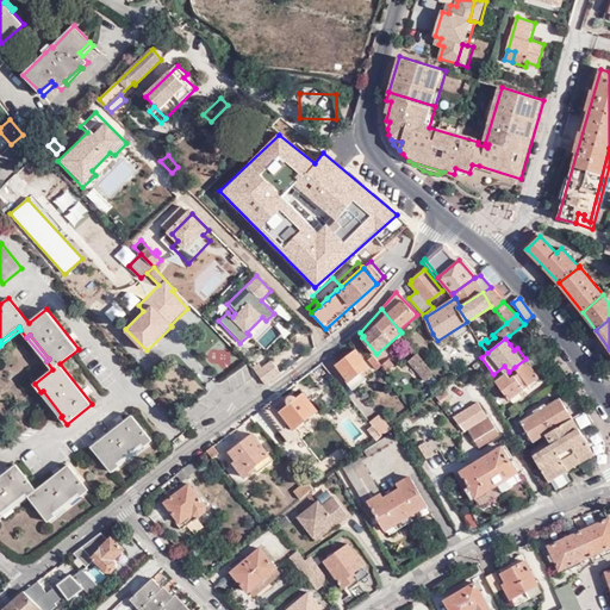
[(350,381),(361,373),(369,367),(356,349),(336,363),(350,381)]
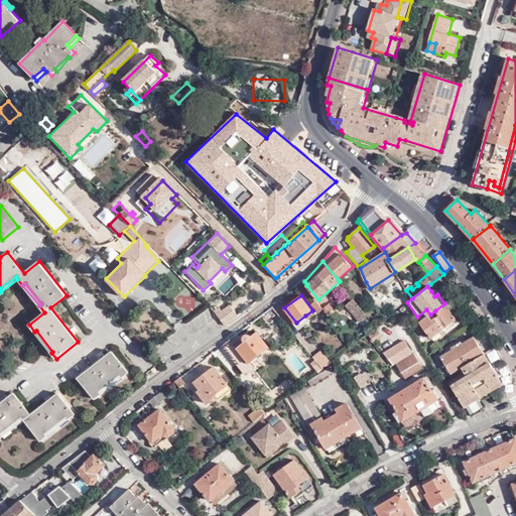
[(365,311),(353,297),(348,301),(361,316),(365,311)]
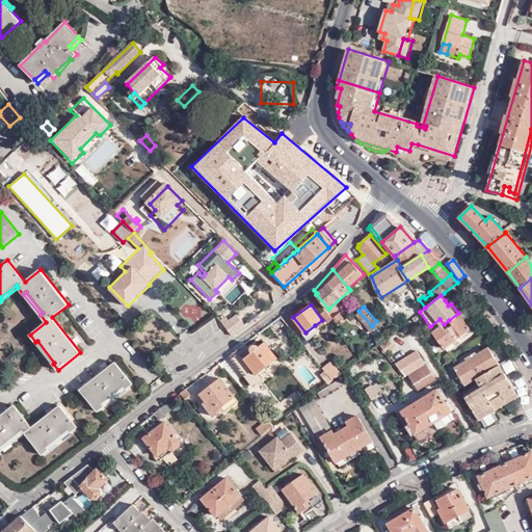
[(470,315),(466,308),(458,313),(449,320),(452,325),(445,330),(442,325),(432,331),(444,348),(470,329),(463,320),(470,315)]
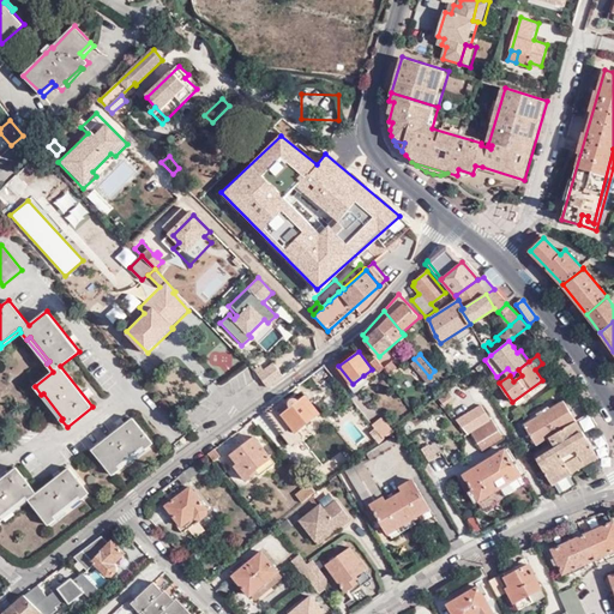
[(383,368),(374,359),(371,362),(379,371),(383,368)]
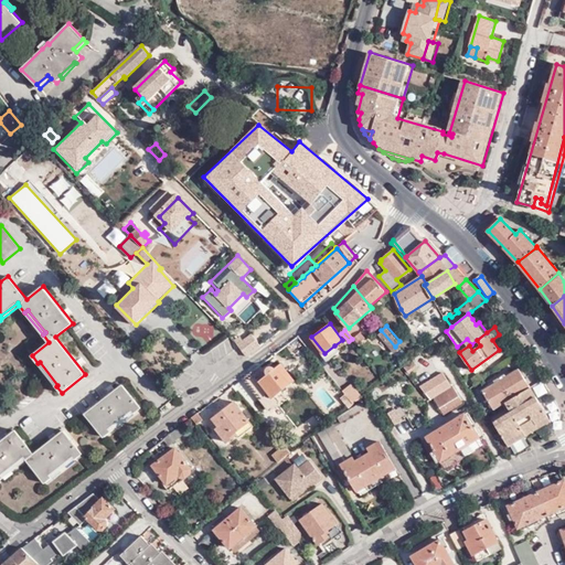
[(352,339),(356,344),(363,339),(359,333),(352,339)]
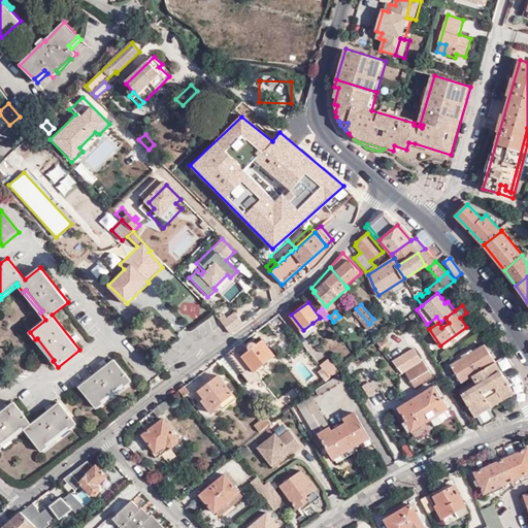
[(237,312),(222,320),(228,333),(243,327),(237,312)]
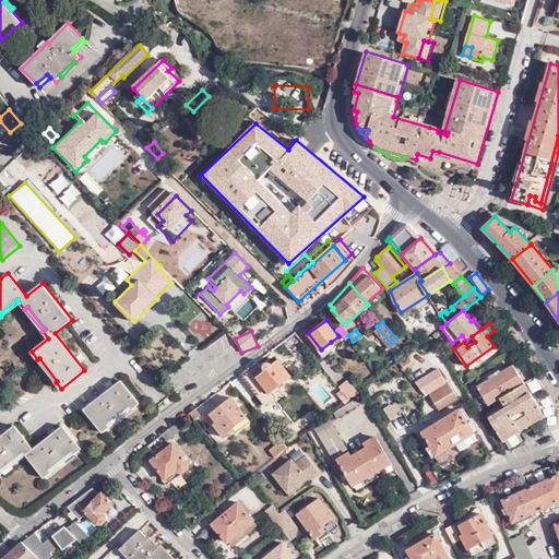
[(295,332),(289,336),(294,343),(300,339),(295,332)]
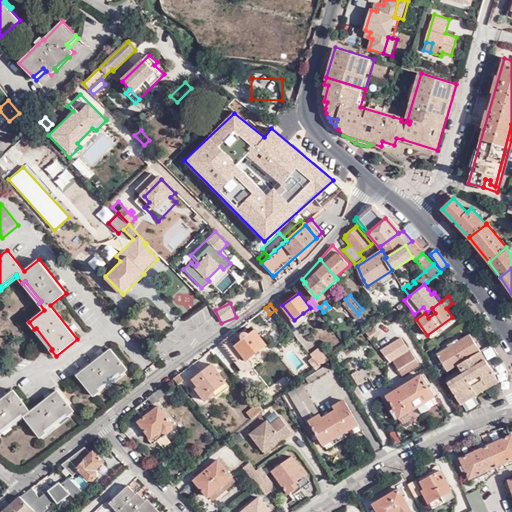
[(306,317),(303,313),(294,320),(297,325),(306,317)]
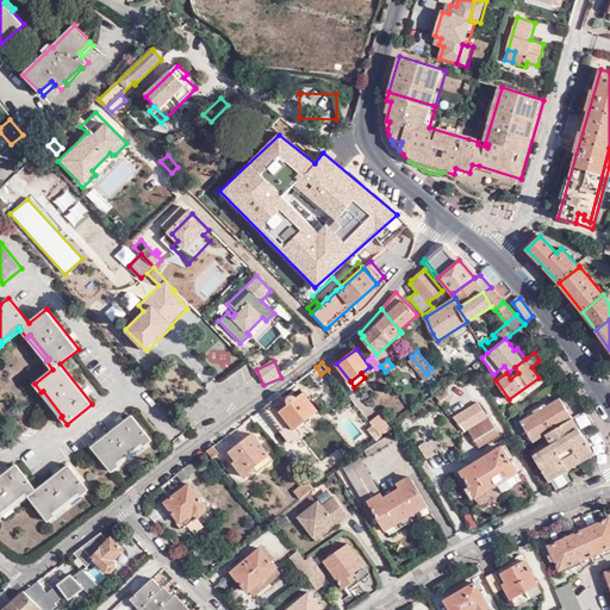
[(43,391),(41,392),(61,417),(62,416),(43,391)]
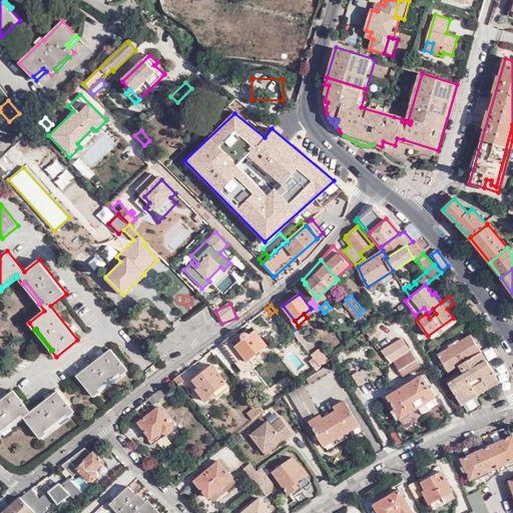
[(268,345),(255,330),(249,335),(248,334),(246,333),(243,335),(242,338),(242,340),(236,345),(231,339),(221,345),(242,372),(251,364),(248,361),(268,345)]
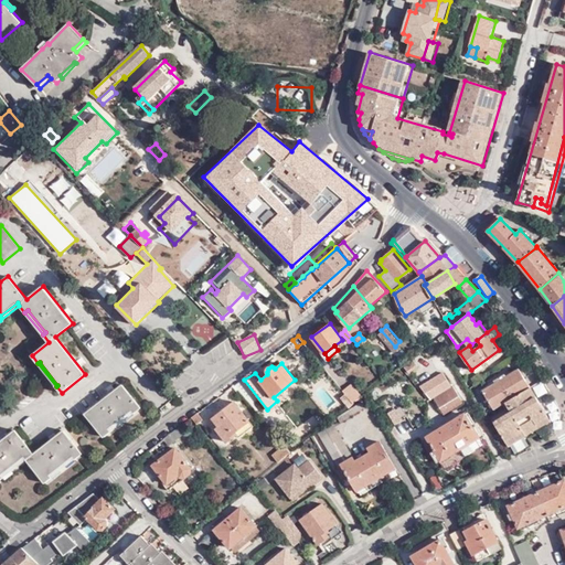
[(507,402),(531,387),(520,369),(483,391),(494,409),(507,402)]
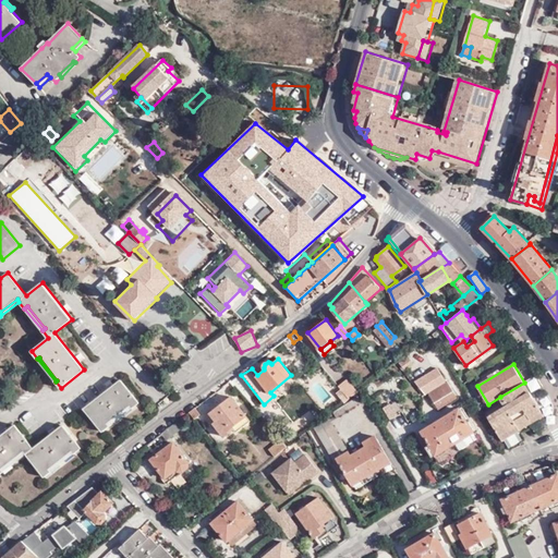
[(348,399),(358,391),(347,378),(338,386),(340,389),(348,399)]
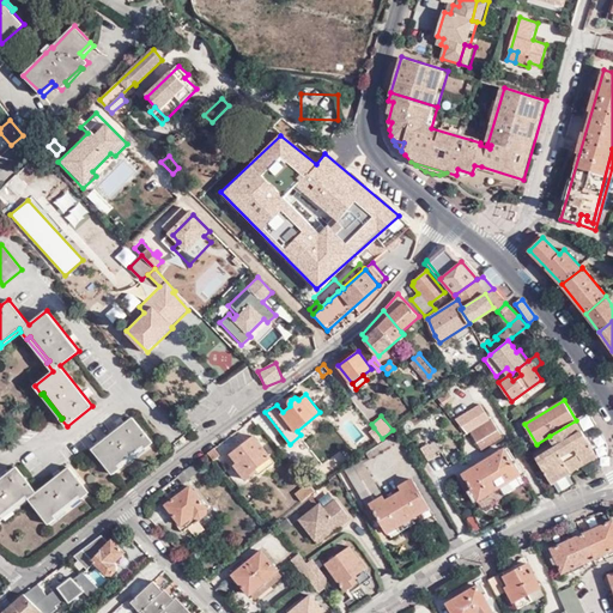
[(113,474),(121,468),(120,466),(144,447),(146,449),(155,442),(133,417),(91,449),(113,474)]
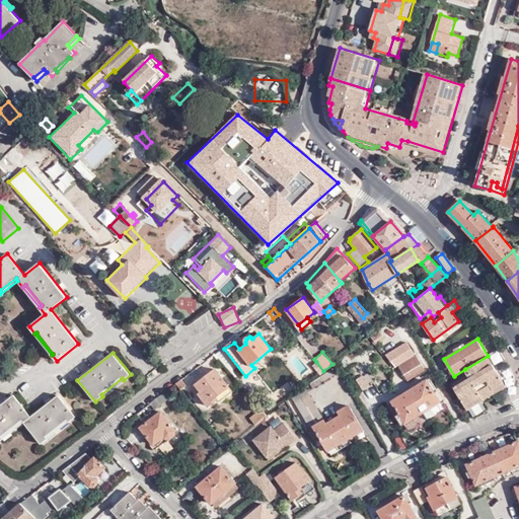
[(425,369),(416,354),(397,365),(408,381),(425,369)]
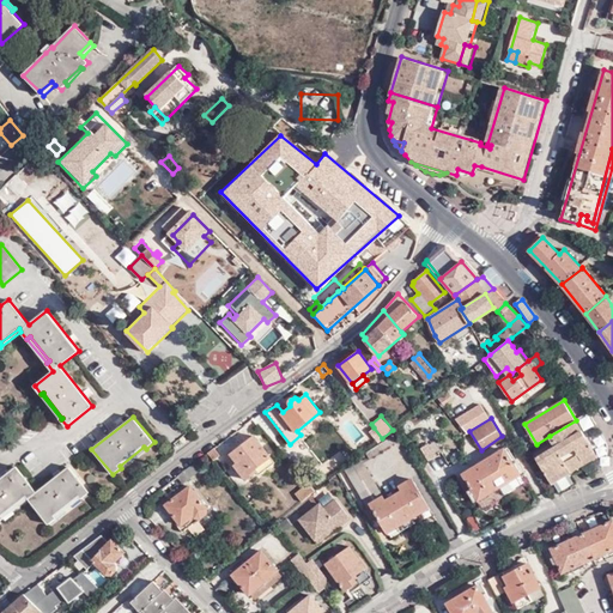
[(594,450),(576,420),(550,436),(554,445),(535,457),(548,479),(569,467),(571,472),(584,463),(581,459),(594,450)]
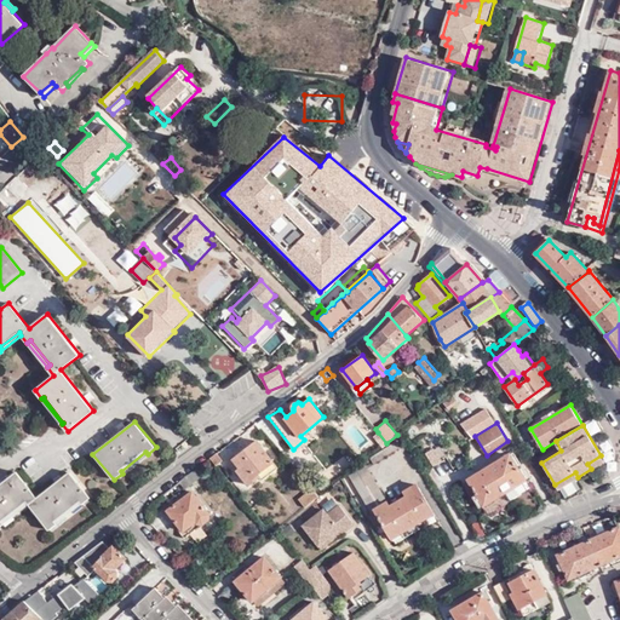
[(373,437),(380,447),(386,443),(378,432),(373,437)]
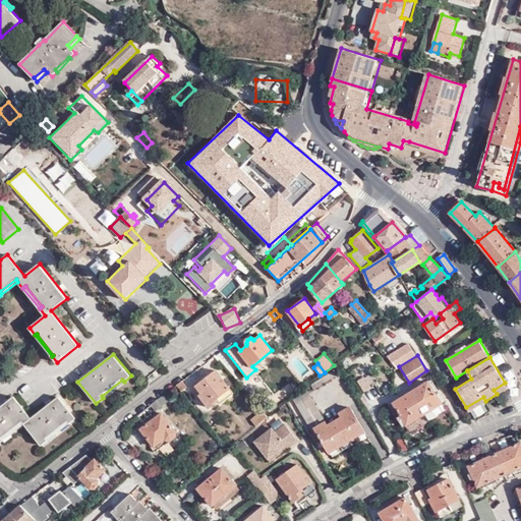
[(233,393),(216,370),(196,385),(201,393),(199,395),(210,407),(219,400),(221,402),(233,393)]
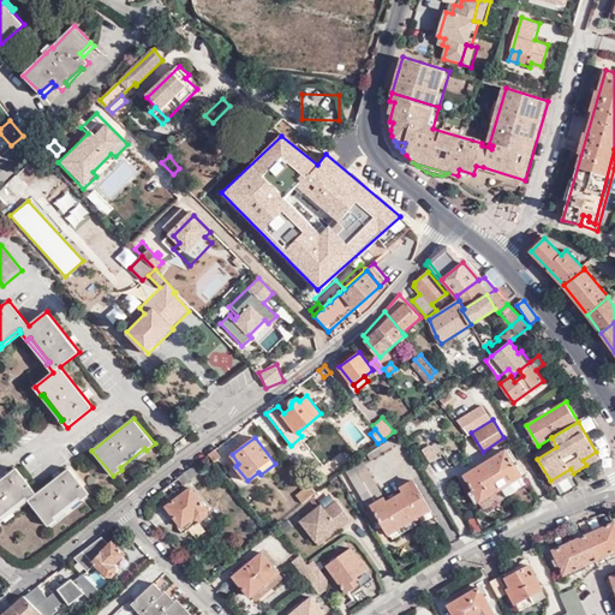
[(370,460),(398,442),(394,437),(366,453),(370,460)]
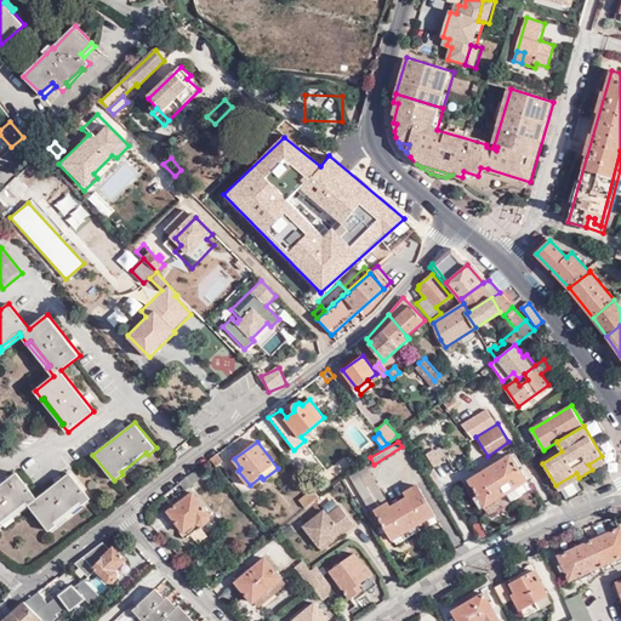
[(121,472),(123,474),(148,455),(146,453),(121,472)]
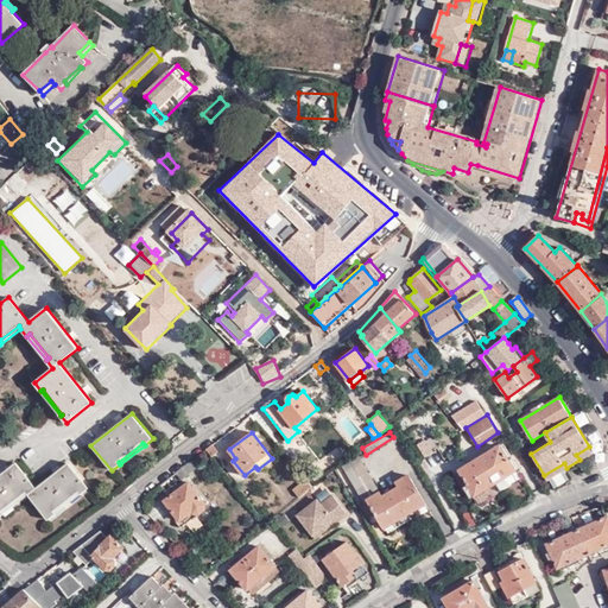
[(206,450),(210,456),(217,450),(213,444),(206,450)]
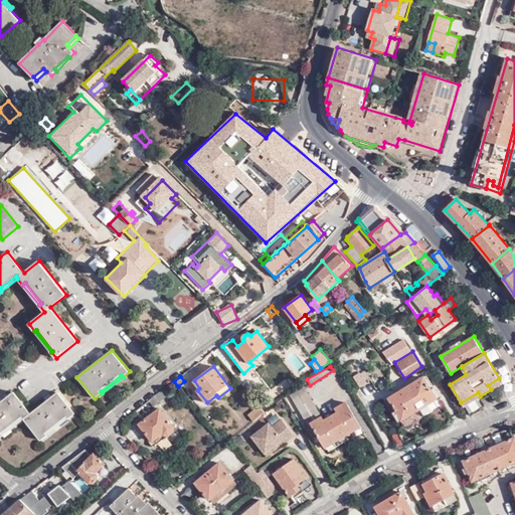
[(399,421),(401,420),(436,398),(440,396),(434,387),(431,389),(423,376),(389,398),(396,410),(394,412),(399,421)]
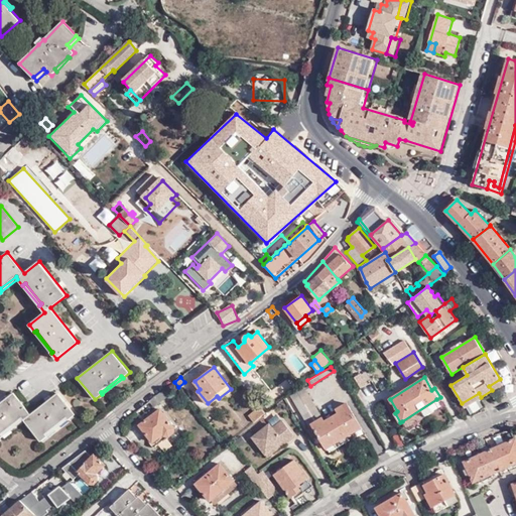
[(503,384),(500,379),(489,386),(492,390),(503,384)]
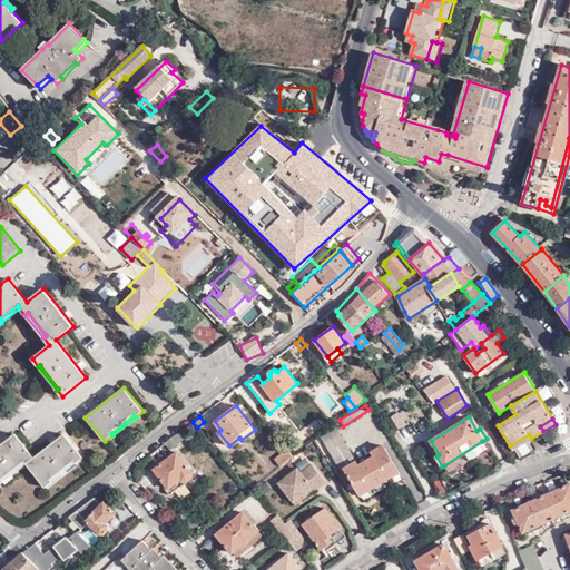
[(360,494),(369,489),(389,478),(399,471),(383,445),(372,452),(374,457),(359,465),(335,428),(322,436),(341,470),(344,469),(360,494)]
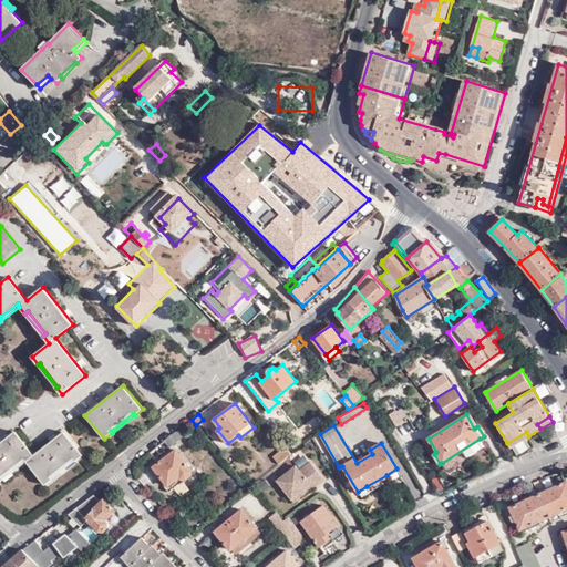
[(177,430),(163,441),(168,446),(182,436),(177,430)]
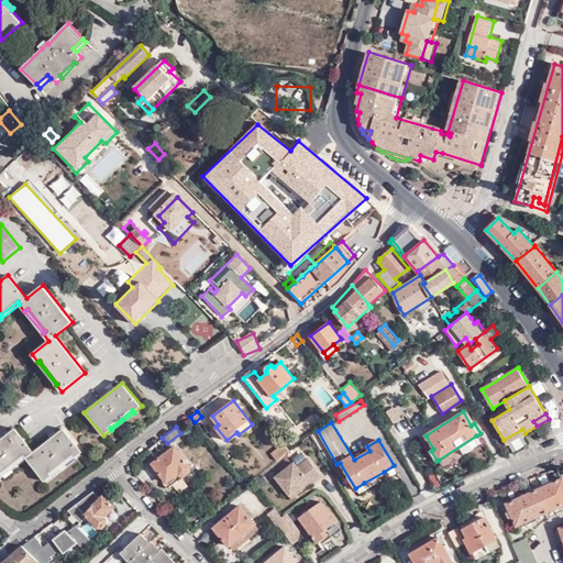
[(73,456),(75,459),(83,453),(64,429),(34,452),(15,429),(0,440),(0,478),(26,459),(45,482),(53,476),(51,474),(73,456)]
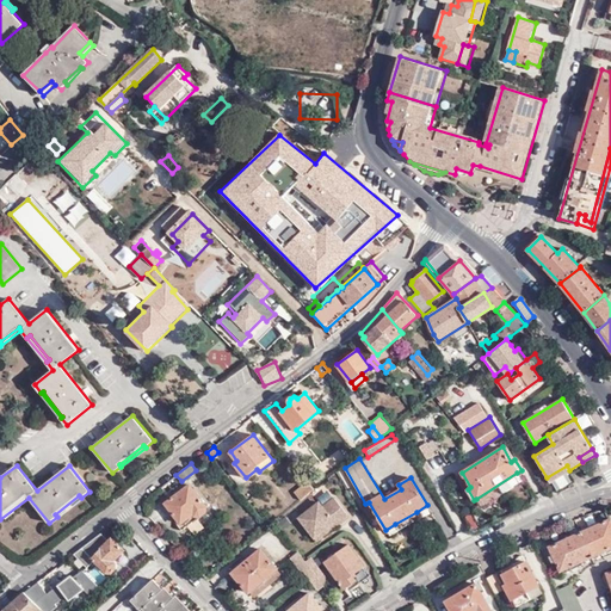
[(567,466),(547,477),(550,482),(569,470),(567,466)]
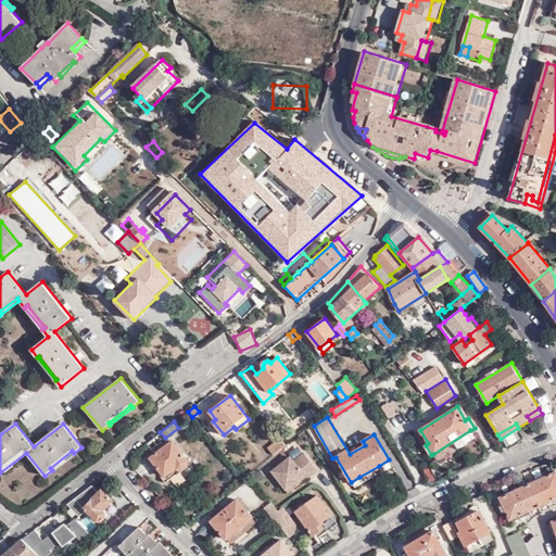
[(470,430),(433,454),(437,460),(475,437),(470,430)]
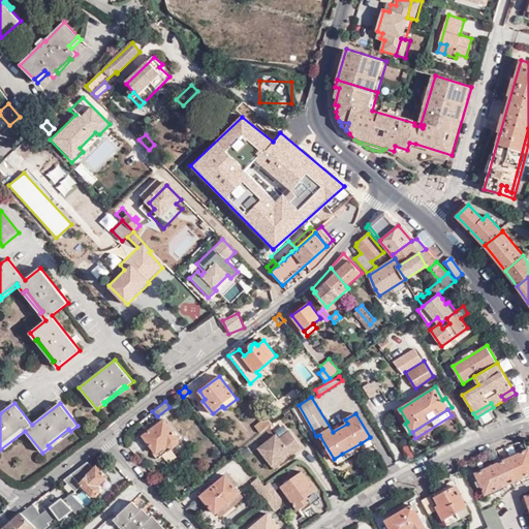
[(263,430),(270,425),(263,417),(254,426),(260,433),(263,430)]
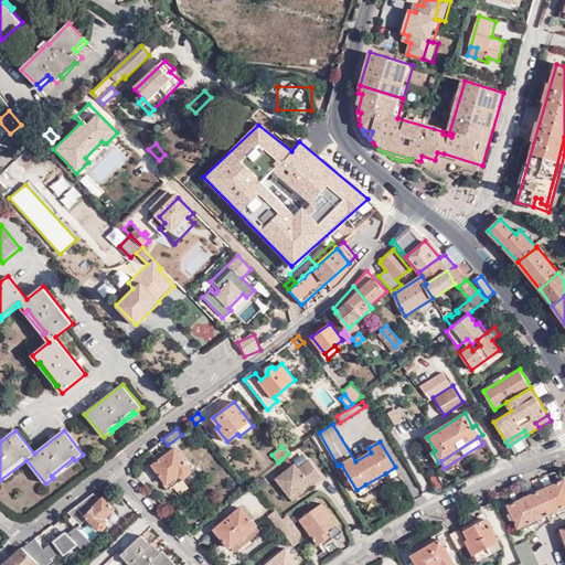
[(178,475),(180,477),(184,478),(190,473),(191,468),(174,448),(152,465),(167,483),(178,475)]
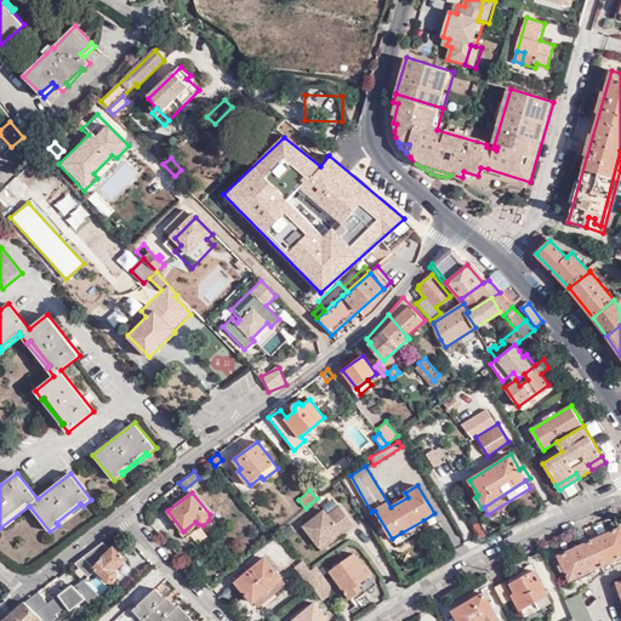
[(58,525),(83,506),(80,503),(56,523),(58,525)]
